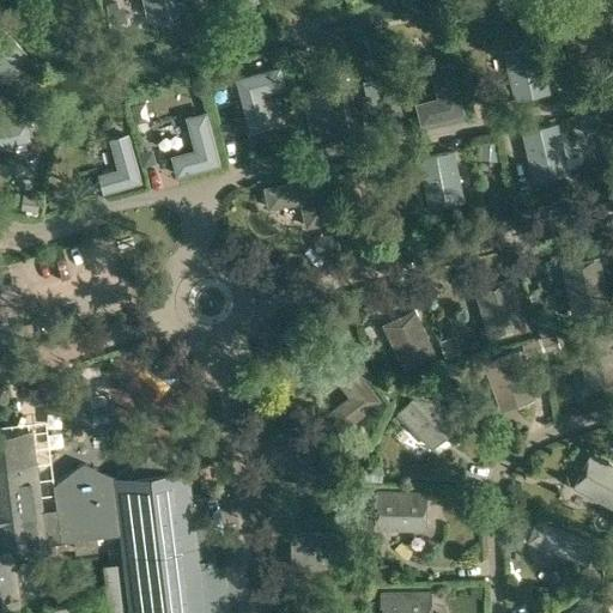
[(178,7),(176,0),(141,0),(146,14),(178,7)]
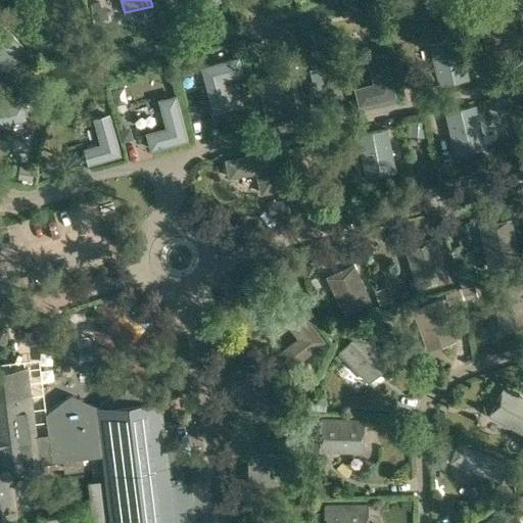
[(94,25),(104,21),(100,7),(99,2),(90,5),(94,25)]
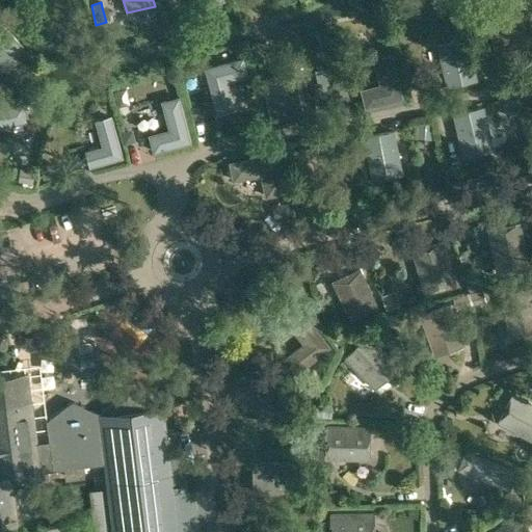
[(531,14),(531,11),(489,25),(498,49),(531,37),(531,14)]
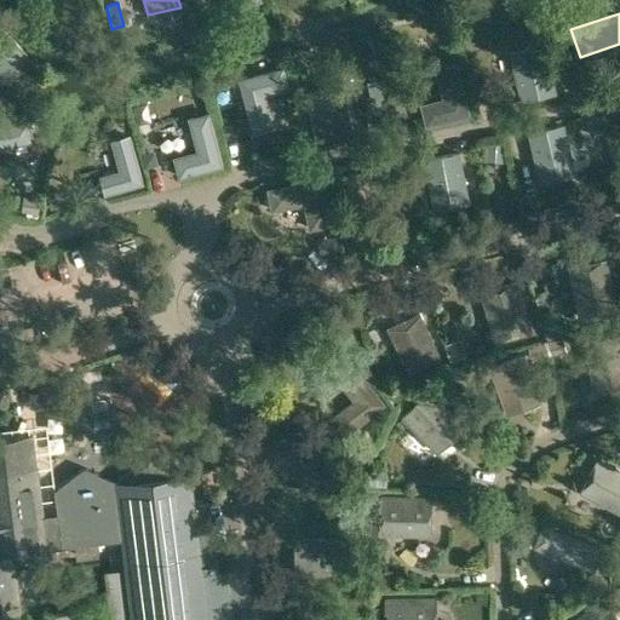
[(0,26),(0,74),(5,79),(28,57),(0,26)]
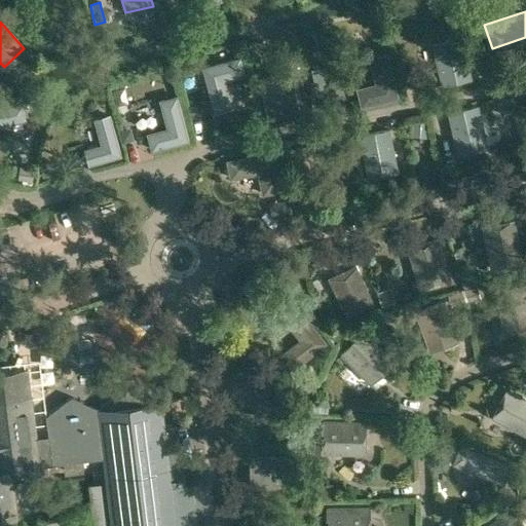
[(459,35),(431,42),(443,86),(471,79),(459,35)]
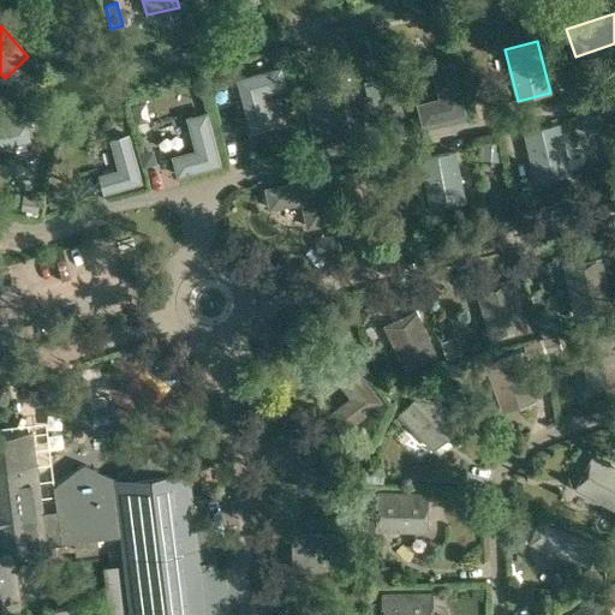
[(439,99),(416,105),(422,127),(465,117),(452,65),(431,71),(439,99)]
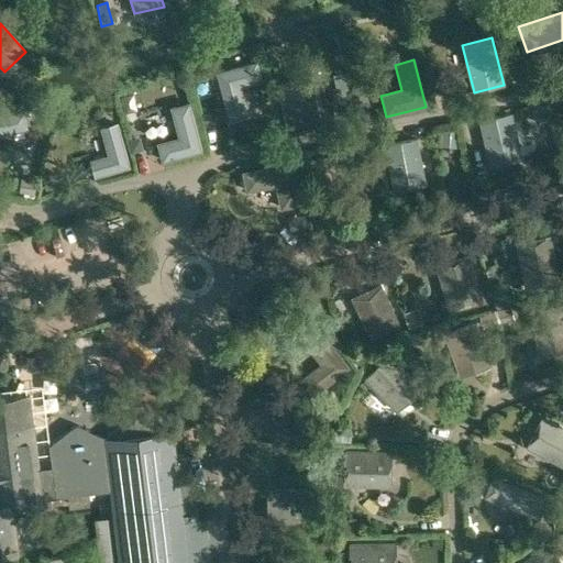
[(254,62),(214,73),(228,122),(246,117),(239,88),(260,83),(254,62)]
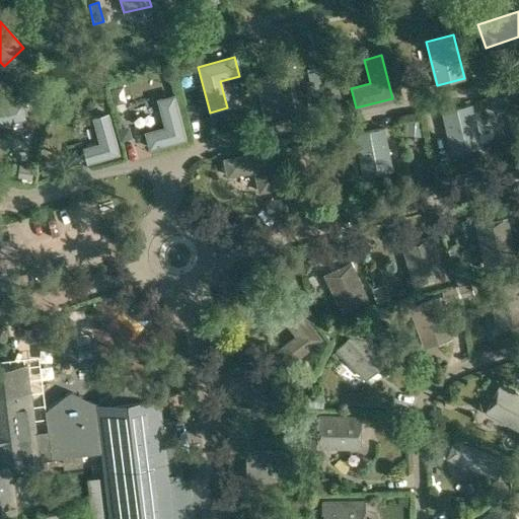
[(286,70),(256,76),(265,119),(295,113),(286,70)]
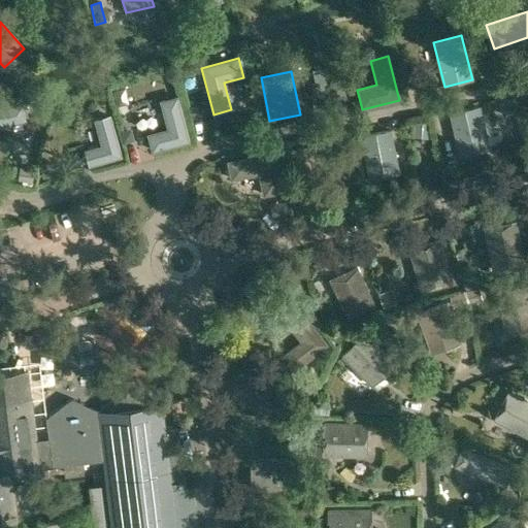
[(166,131),(145,137),(151,154),(188,142),(176,99),(159,103),(166,131)]
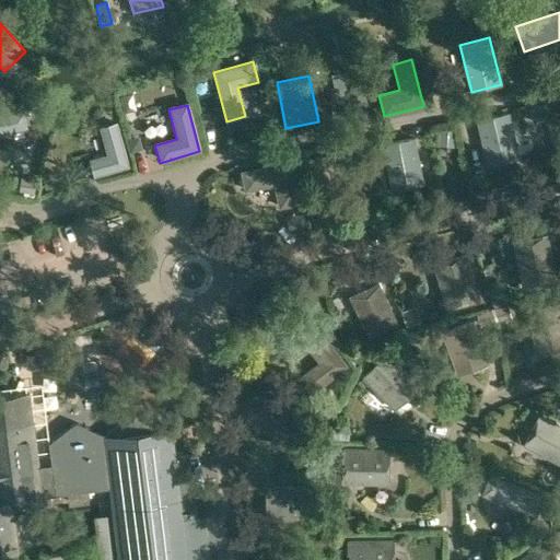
[(23,108),(0,112),(0,135),(27,130),(23,108)]
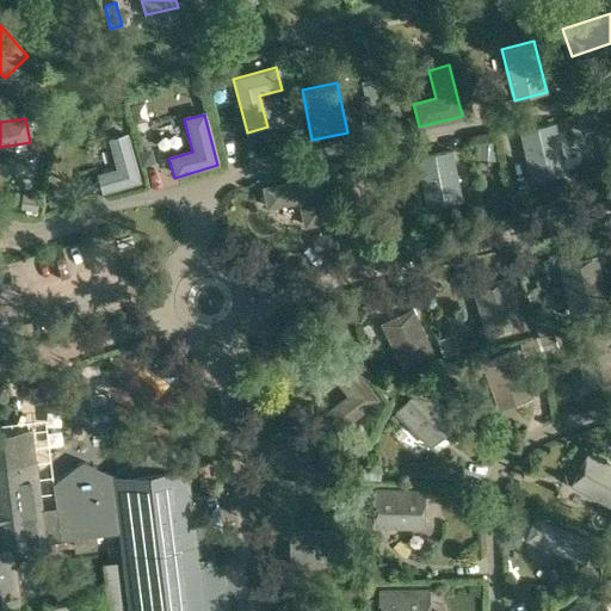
[(555,127),(524,135),(535,181),(566,173),(555,127)]
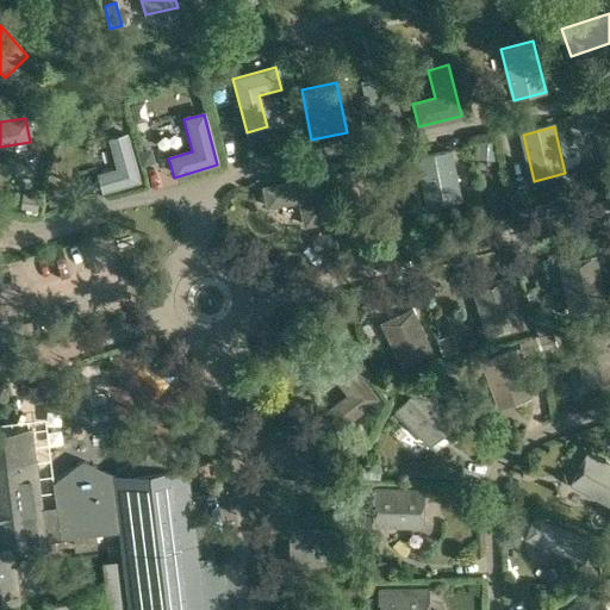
[(116,170),(93,176),(99,195),(139,184),(126,137),(107,142),(116,170)]
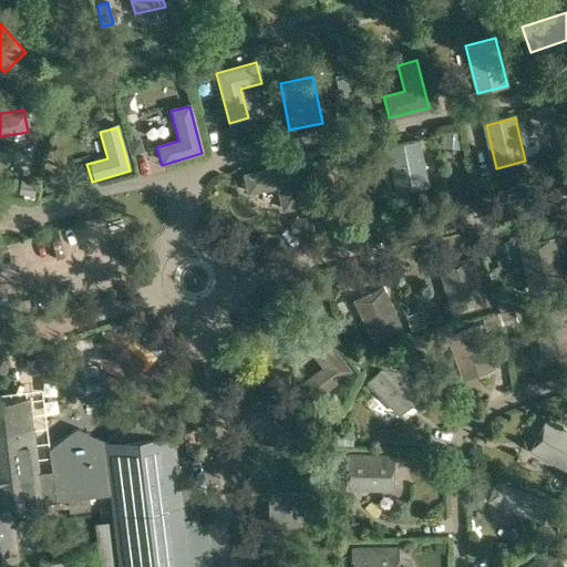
[(460,148),(461,133),(442,132),(442,143),(446,143),(446,147),(460,148)]
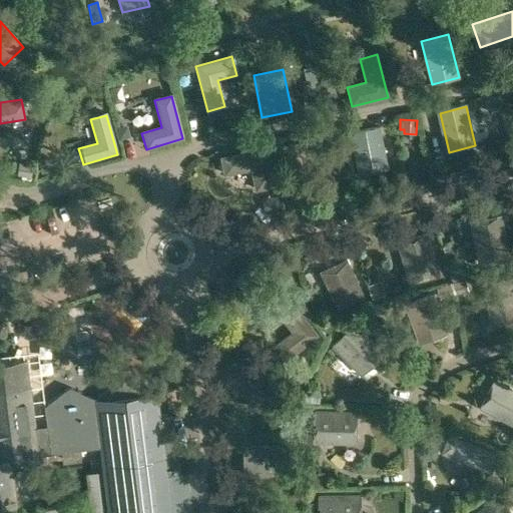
[(388,167),(380,125),(350,131),(358,173),(388,167)]
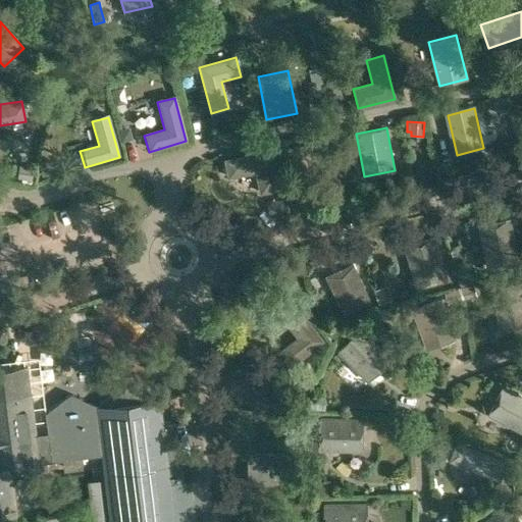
[(322,186),(315,142),(285,147),(293,191),(322,186)]
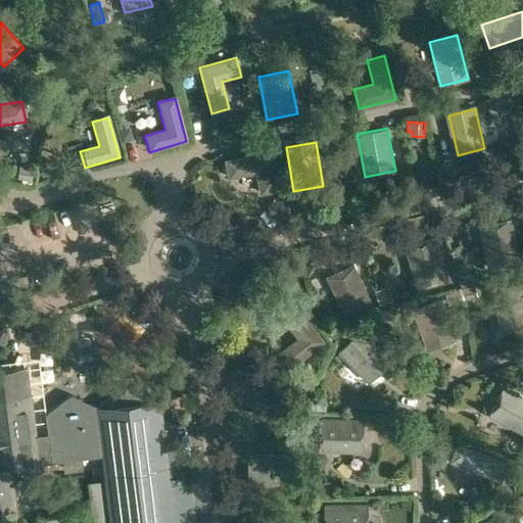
[(270,152),(225,160),(228,180),(252,176),(256,196),(278,192),(270,152)]
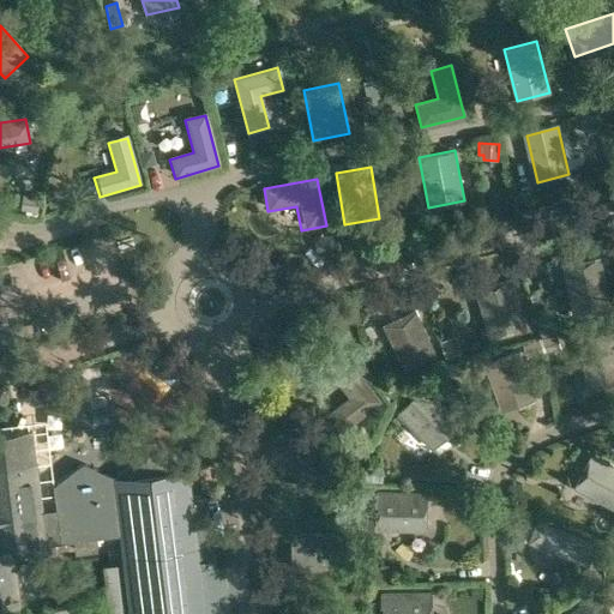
[(602,254),(565,262),(576,314),(613,307),(602,254)]
